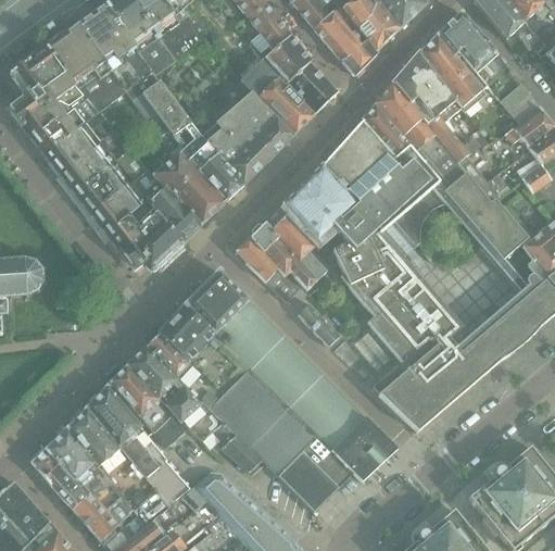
[(156,74),(176,60),(133,0),(109,0),(104,3),(135,46),(156,75),(156,74)]
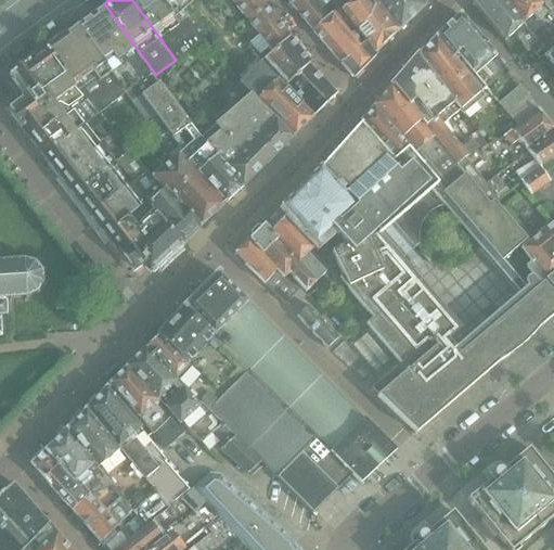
[(132,0),(176,60),(206,39),(182,7),(170,15),(159,0),(132,0)]
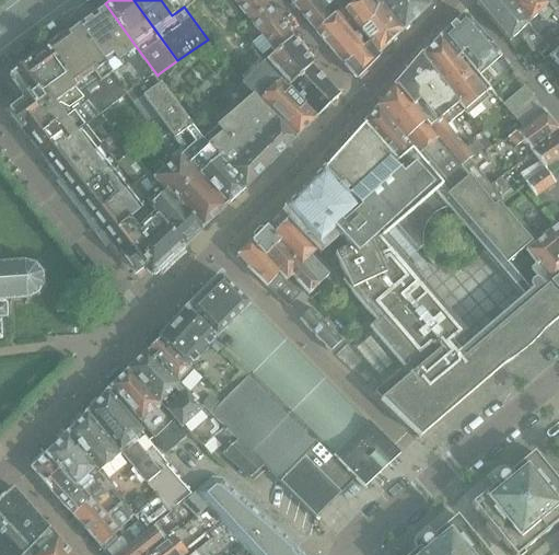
[(190,2),(193,0),(161,0),(172,15),(190,2)]
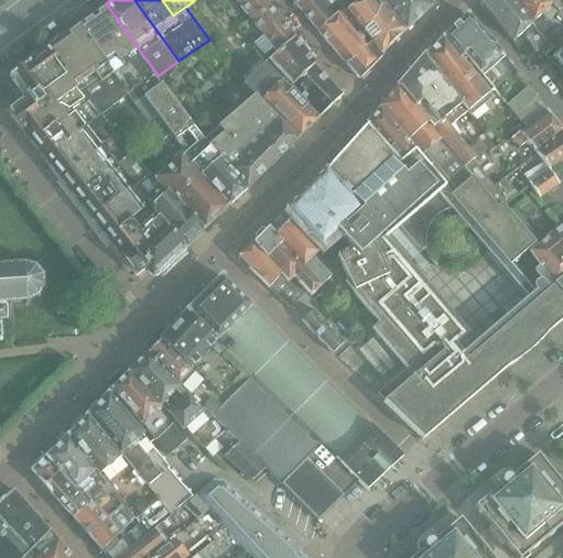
[(251,13),(268,0),(241,0),(251,13)]
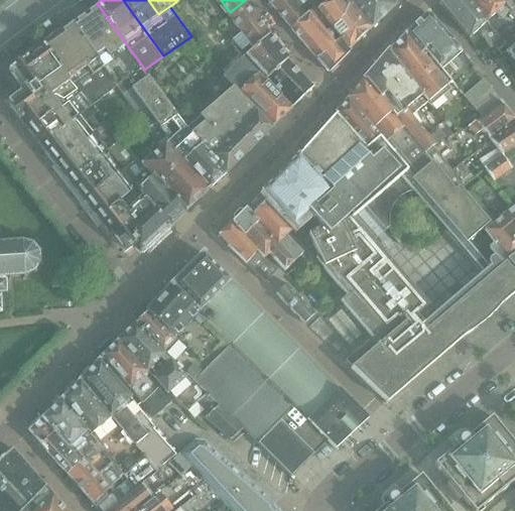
[(244,30),(260,17),(247,0),(245,0),(230,12),(244,30)]
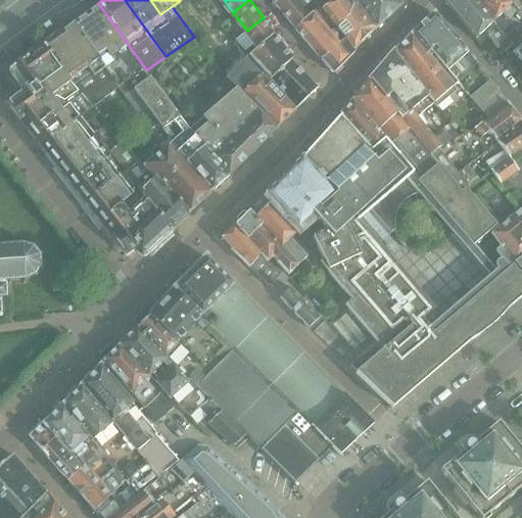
[(288,0),(281,6),(292,21),(296,26),(319,7),(322,5),(318,0),(288,0)]
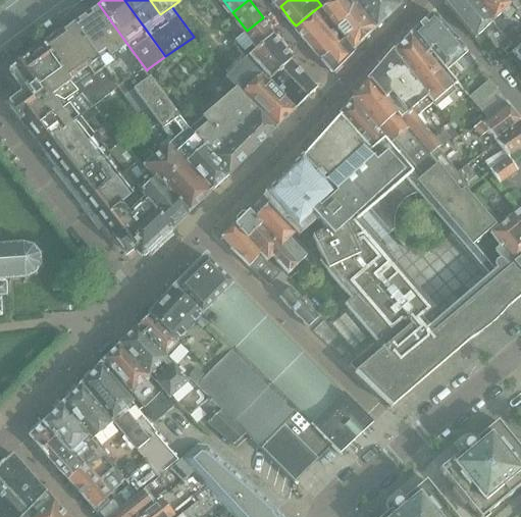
[(317,0),(321,5),(318,7),(353,48),(365,38),(364,37),(376,26),(355,0),(350,0),(317,0)]
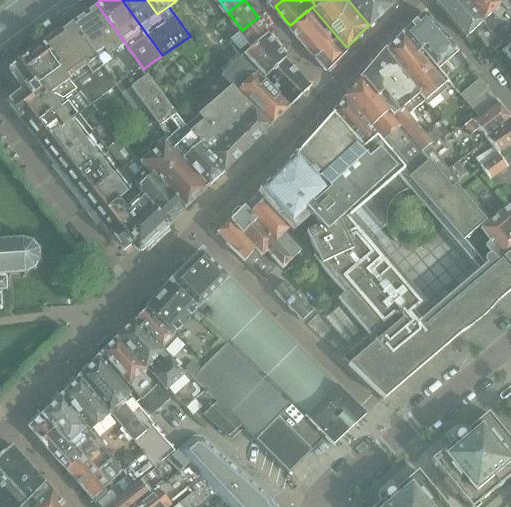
[(369,25),(391,3),(388,0),(348,0),(369,25)]
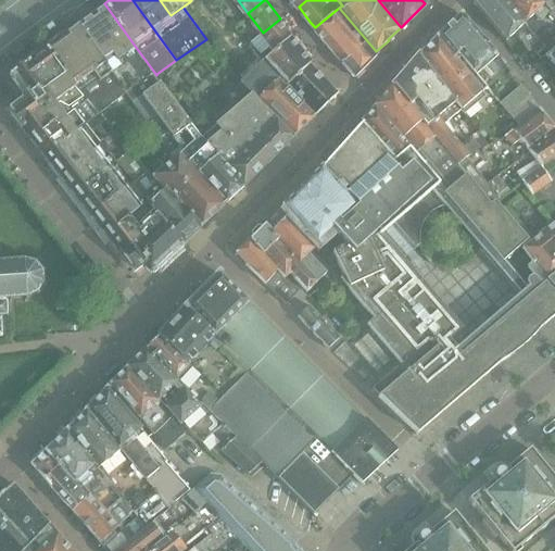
[(526,19),(511,0),(475,0),(506,37),(526,19)]
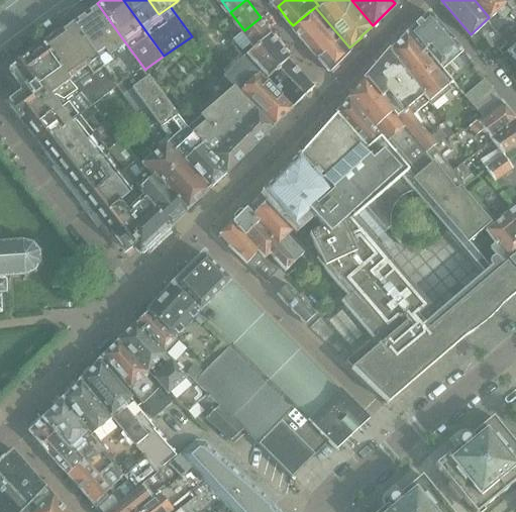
[(475,0),(489,17),(497,10),(502,15),(511,8),(504,0),(475,0)]
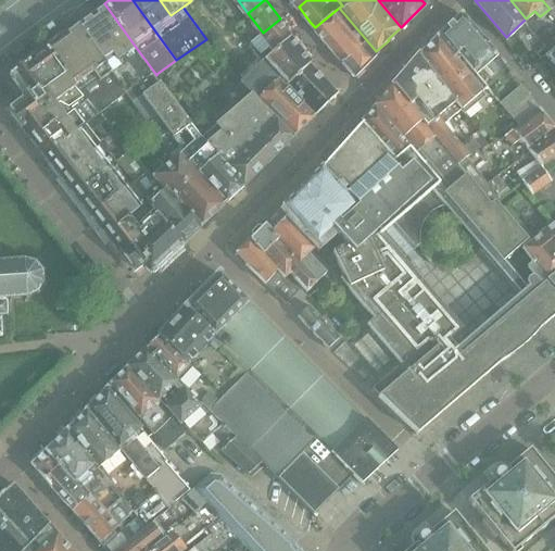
[(542,0),(550,9),(550,8),(554,13),(554,0),(542,0)]
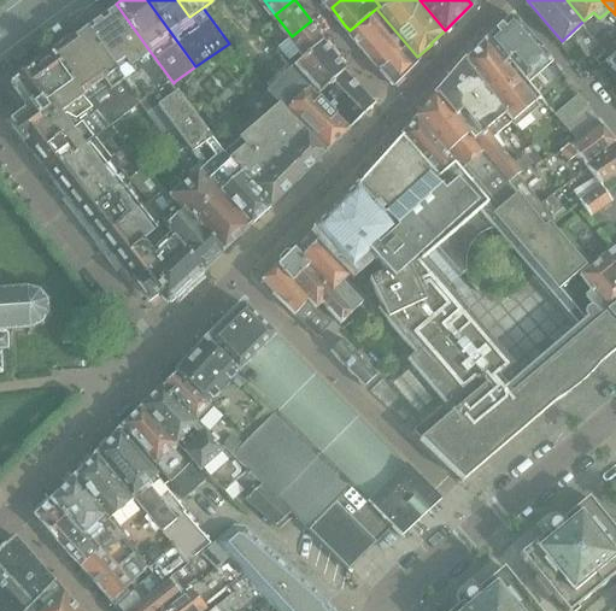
[(174,83),(150,51),(116,4),(86,24),(123,76),(141,100),(144,104),(150,111),(165,134),(169,131),(177,124),(160,101),(179,88),(174,82),(174,83)]
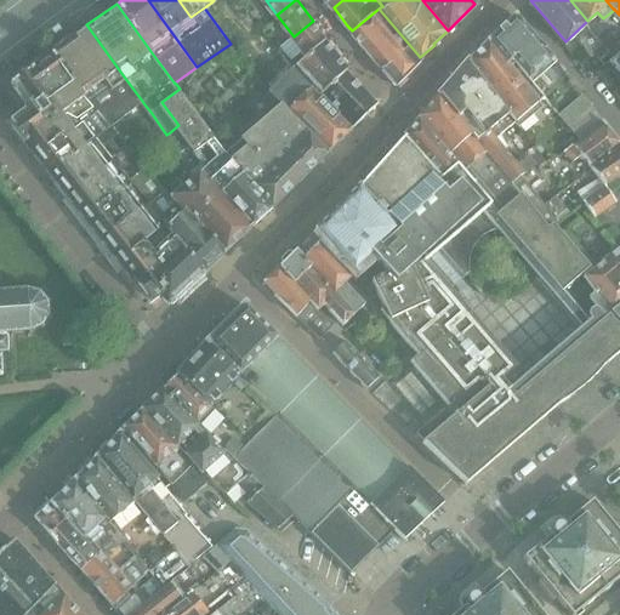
[(421,58),(420,57),(379,9),(352,30),(396,83),(421,58)]
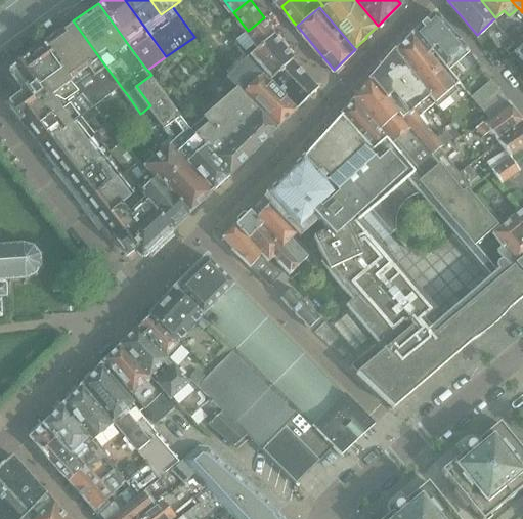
[(469,49),(435,10),(434,9),(411,32),(441,67),(446,61),(465,46),(469,50),(469,49)]
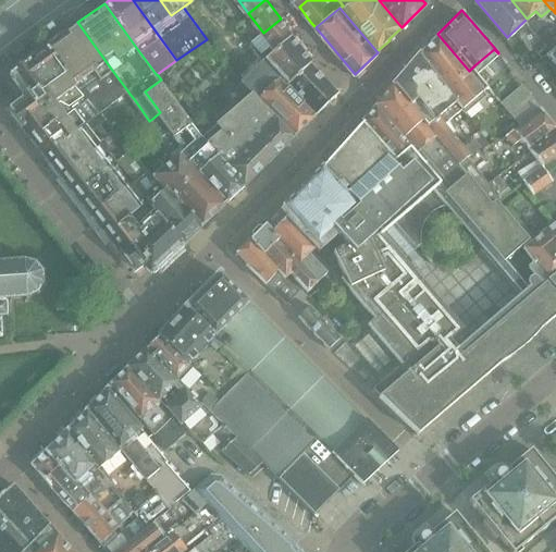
[(295,36),(281,19),(263,33),(255,40),(263,51),(273,44),(275,47),(275,48),(278,50),(295,36)]
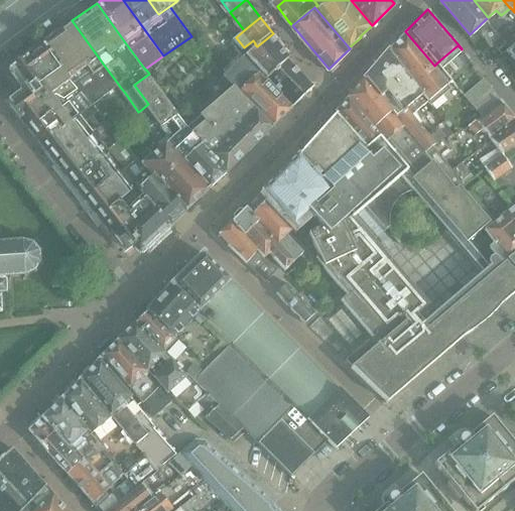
[(72,20),(43,40),(70,78),(81,90),(93,103),(118,84),(103,64),(72,20)]
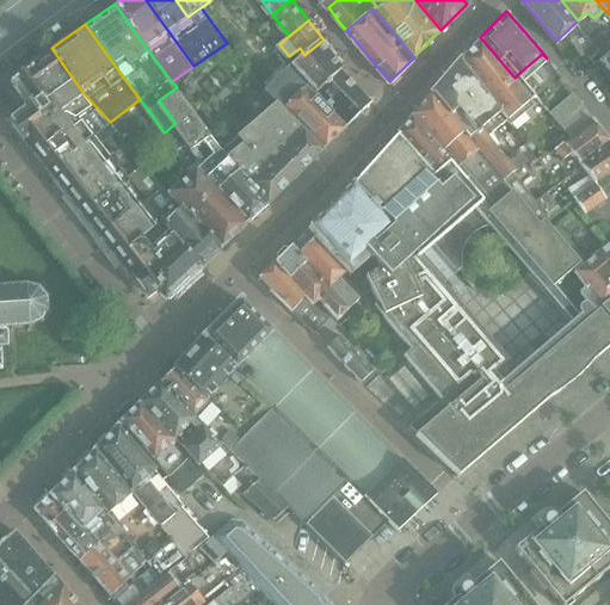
[(521,72),(515,78),(480,37),(466,50),(460,57),(507,117),(537,92),(521,72)]
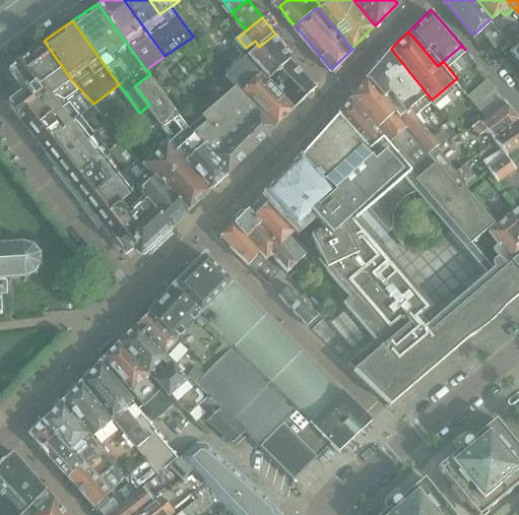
[(503,48),(510,42),(504,33),(496,39),(503,48)]
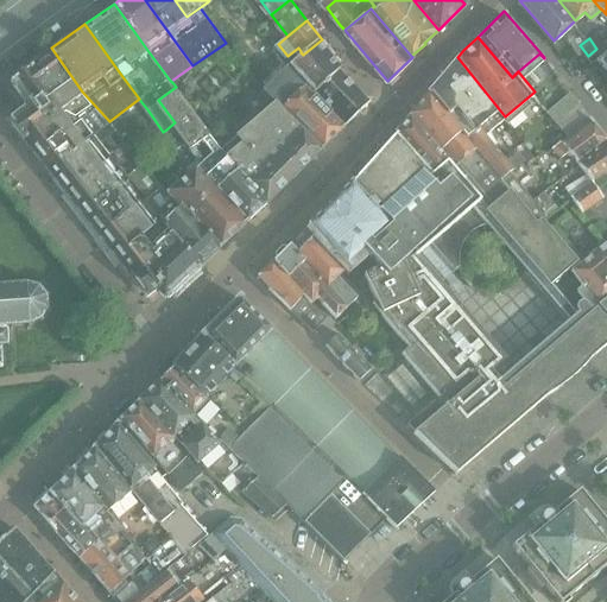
[(286,62),(286,63),(302,80),(316,69),(324,78),(340,67),(342,64),(322,39),(303,55),(301,52),(301,51),(286,62)]
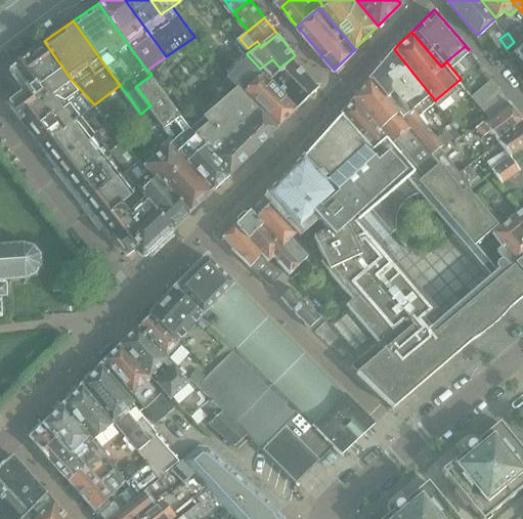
[(71,79),(44,41),(12,65),(11,71),(24,88),(25,87),(28,90),(36,83),(46,97),(51,93),(53,96),(55,95),(68,101),(82,91),(71,79)]
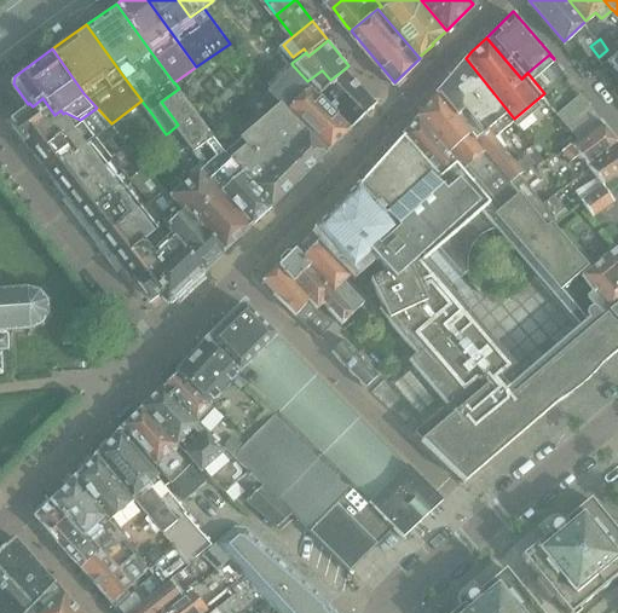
[(517,122),(514,119),(466,58),(438,91),(489,146),(512,177),(525,167),(518,158),(500,137),(517,122)]
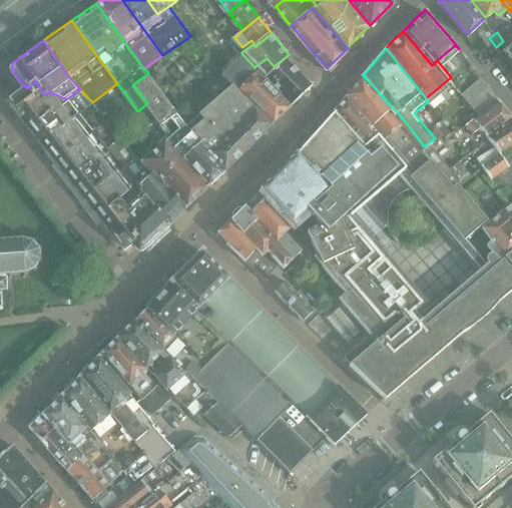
[(241,53),(221,72),(232,84),(237,89),(272,124),(292,105),(254,67),(241,53)]
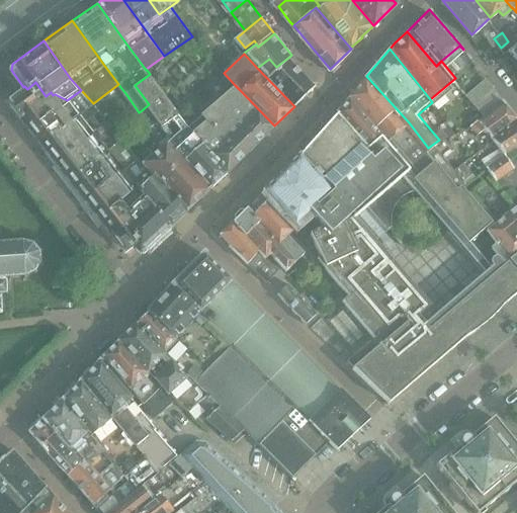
[(269,59),(257,68),(294,106),(317,84),(289,57),(276,67),(269,59)]
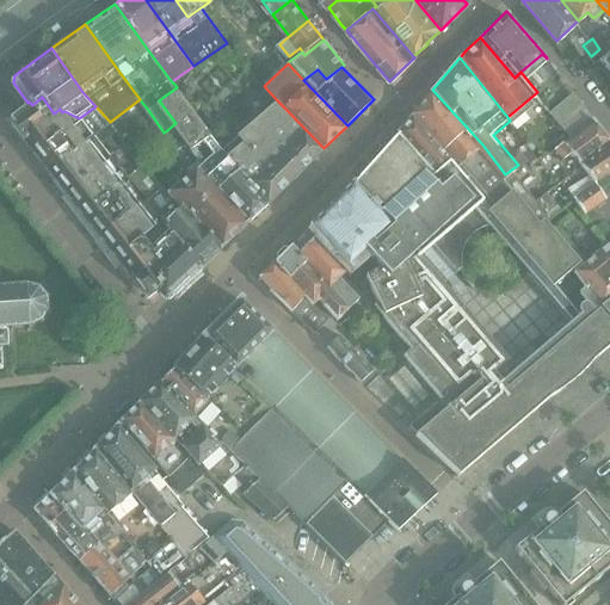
[(222,148),(210,133),(177,87),(159,100),(176,123),(188,140),(192,146),(196,143),(205,137),(215,149),(207,156),(208,158),(203,161),(211,172),(207,177),(216,187),(246,221),(267,202),(239,168),(222,148)]
